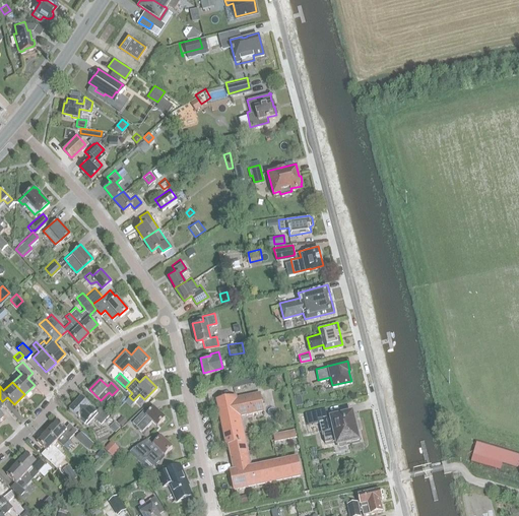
[(261,408),(258,390),(235,395),(235,393),(215,397),(224,442),(226,441),(232,466),(229,467),(233,488),(301,472),(297,453),(249,463),(239,413),(261,408)]
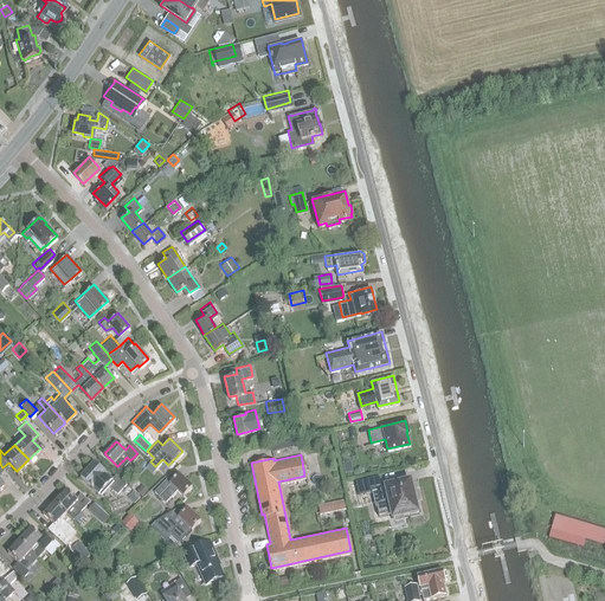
[(111,476),(94,459),(79,475),(97,491),(107,482),(117,492),(127,482),(116,471),(111,476)]
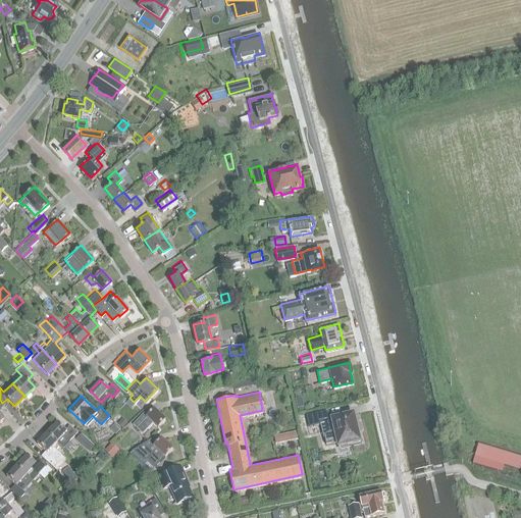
[(163,417),(152,406),(145,414),(141,411),(129,423),(139,432),(150,421),(155,426),(163,417)]
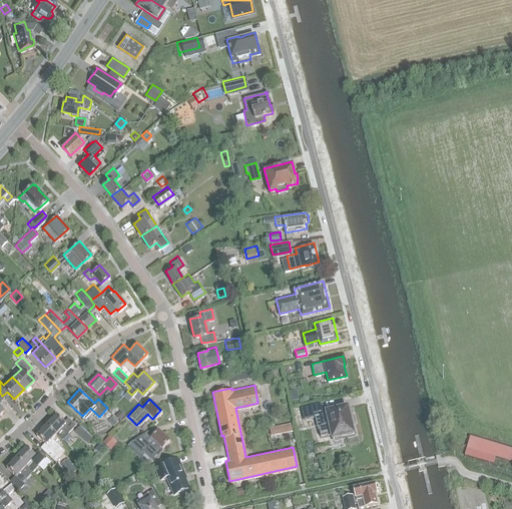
[(301,406),(295,408),(298,417),(296,418),(297,424),(301,423),(300,418),(303,417),(314,415),(317,428),(319,435),(331,432),(333,439),(341,437),(340,434),(352,431),(354,429),(353,424),(351,424),(349,413),(350,412),(348,405),(324,410),(322,401),(301,406)]
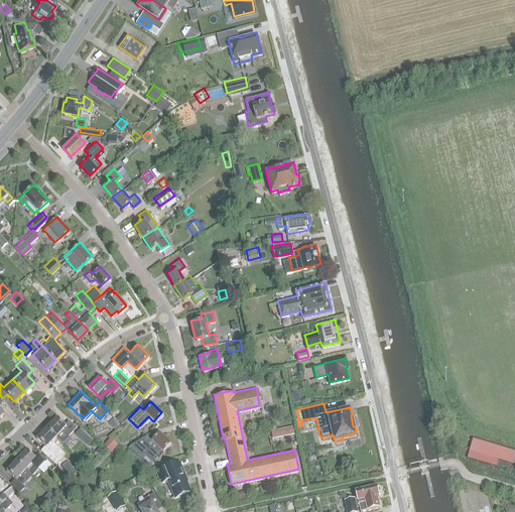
[(120,420),(126,415),(121,410),(116,415),(120,420)]
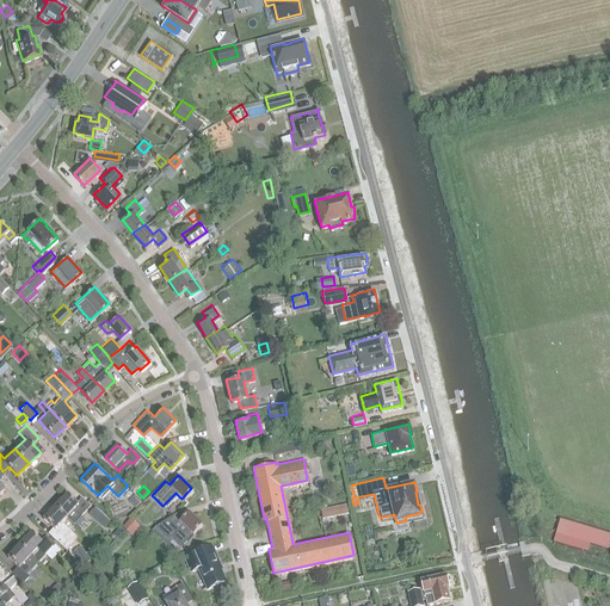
[(54,504),(66,514),(73,520),(90,502),(80,494),(75,499),(66,490),(60,498),(60,496),(54,504)]
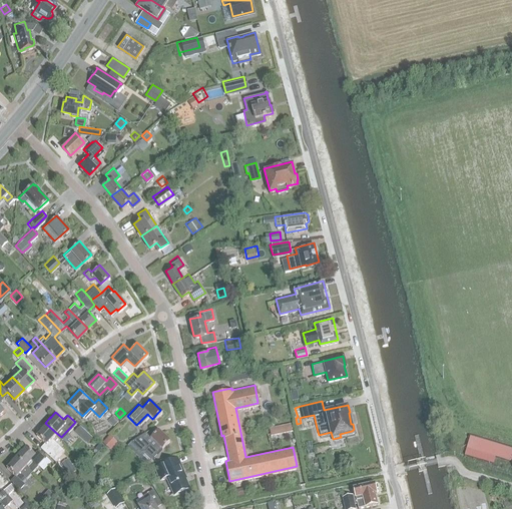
[(112,414),(107,419),(112,425),(117,420),(112,414)]
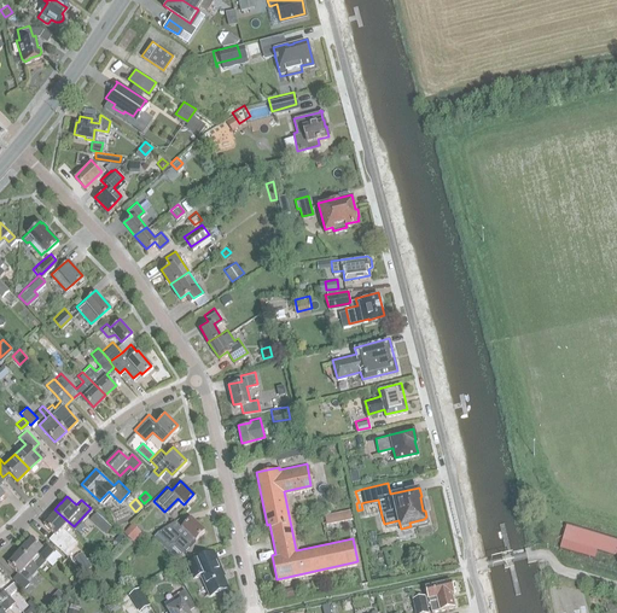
[(326,521),(351,517),(349,507),(324,512),(326,521)]
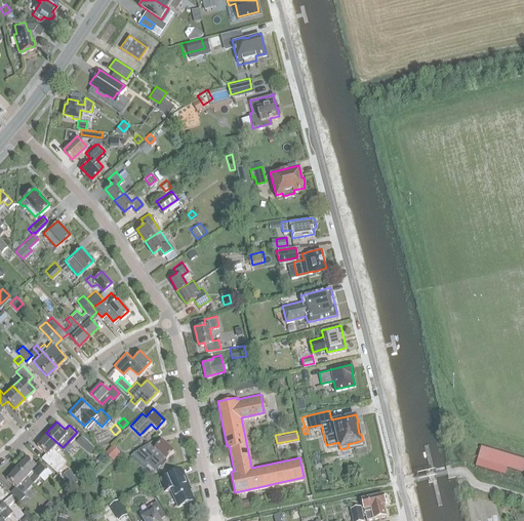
[(56,442),(46,433),(41,438),(37,443),(45,451),(40,455),(55,470),(65,459),(51,447),(56,442)]
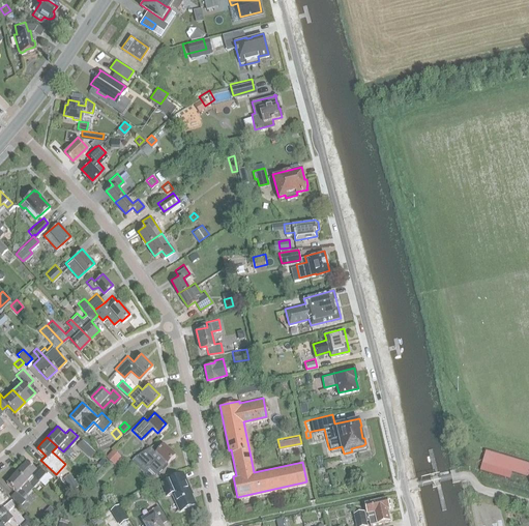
[(77,443),(82,447),(87,441),(82,438),(77,443)]
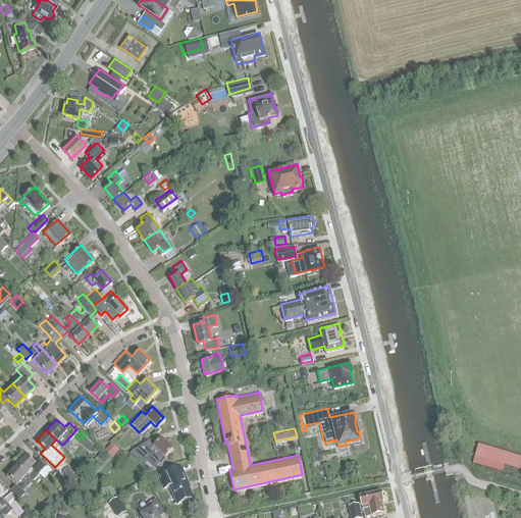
[(147,437),(132,448),(143,457),(147,457),(154,464),(163,455),(171,446),(160,435),(153,444),(147,437)]
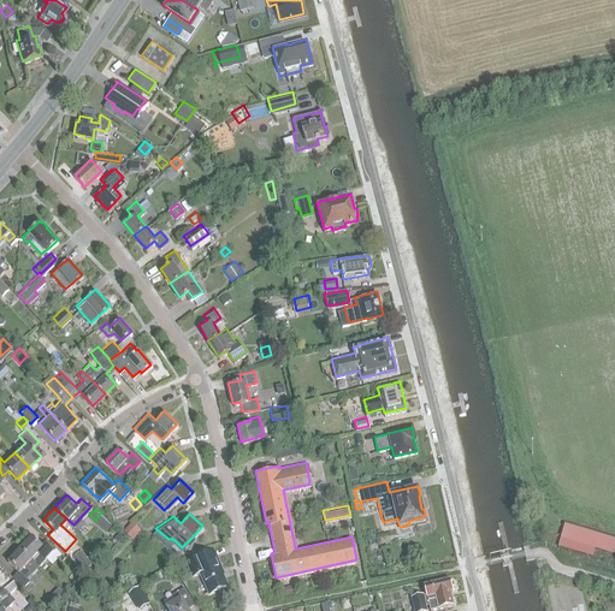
[(140,527),(130,518),(122,528),(131,537),(140,527)]
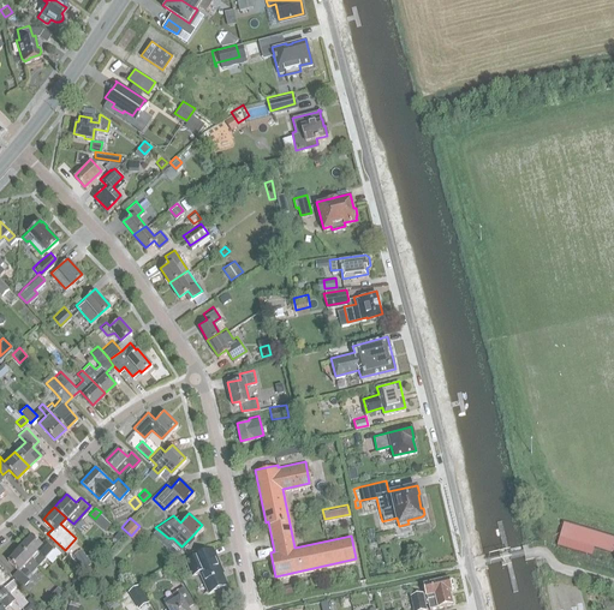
[(613,536),(562,520),(555,542),(590,552),(592,544),(613,550),(613,536)]
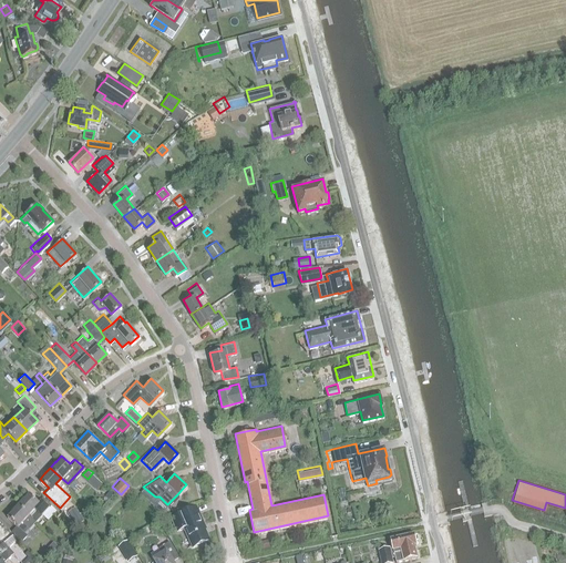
[(22,497),(17,503),(34,519),(41,512),(50,503),(41,495),(37,500),(29,492),(23,498),(22,497)]
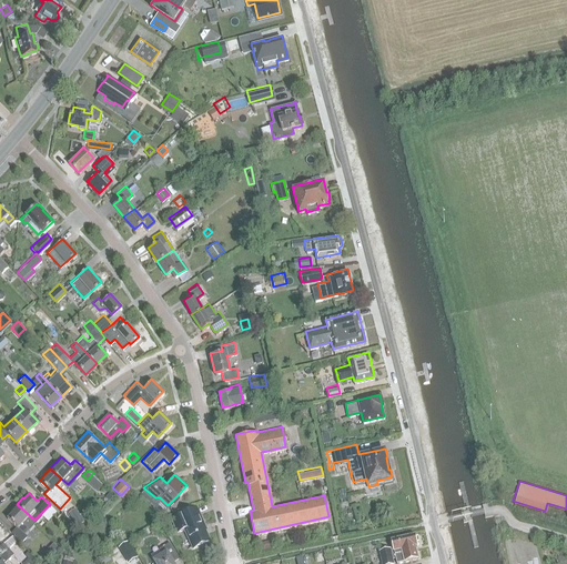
[(463,504),(458,505),(459,510),(461,514),(462,519),(466,517),(471,516),(469,511),(468,507),(467,503),(463,504)]
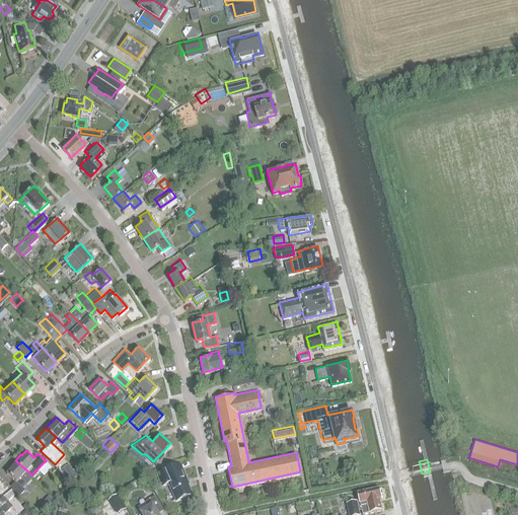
[(11,465),(6,471),(14,479),(10,484),(19,493),(23,488),(21,486),(25,482),(31,474),(15,460),(10,465),(11,465)]
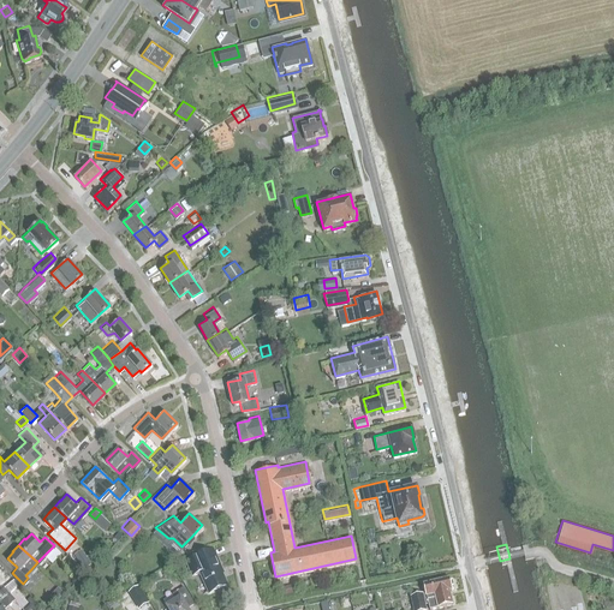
[(220,566),(212,548),(184,560),(190,574),(197,570),(207,591),(226,582),(219,567),(220,566)]
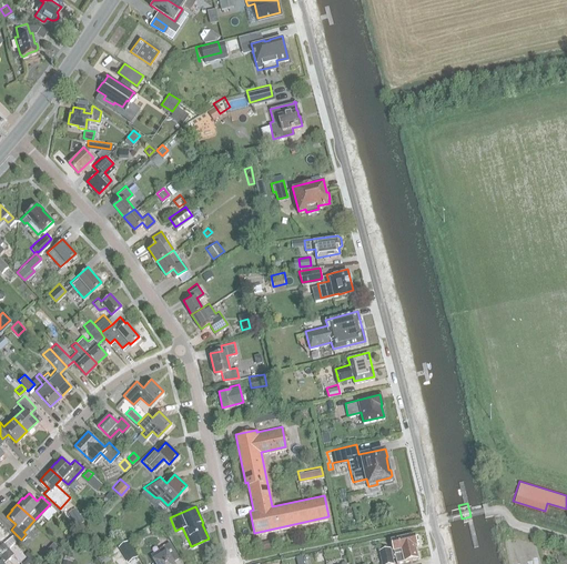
[(82,519),(77,510),(70,514),(77,523),(82,519)]
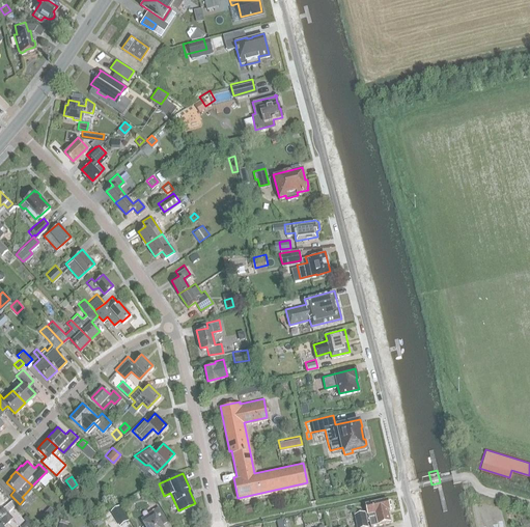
[(0,526),(10,526),(12,526),(6,521),(12,516),(6,509),(15,502),(11,498),(2,505),(1,504),(0,505),(0,526)]
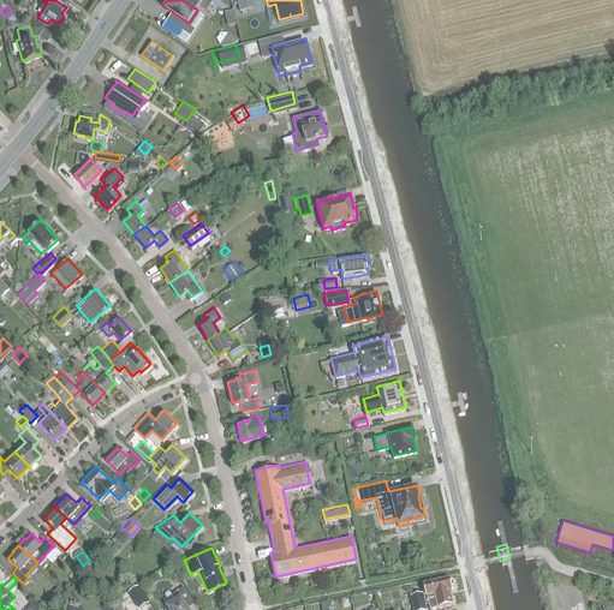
[(451,578),(447,576),(423,582),(424,590),(409,593),(413,609),(424,606),(423,602),(427,600),(428,606),(451,600),(448,587),(449,587),(453,584),(451,578)]
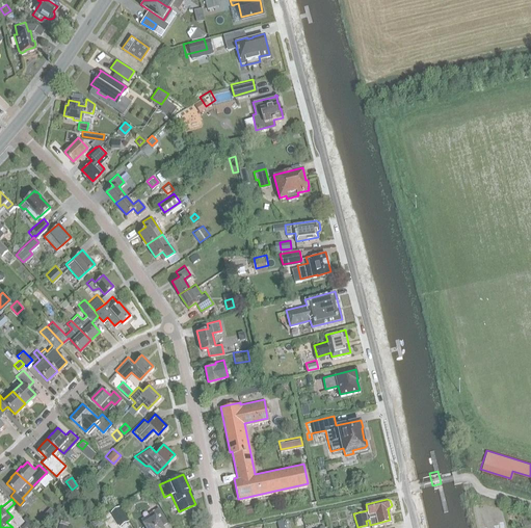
[(165,520),(155,502),(152,504),(155,508),(147,512),(150,518),(142,523),(144,527),(161,527),(159,524),(165,520)]
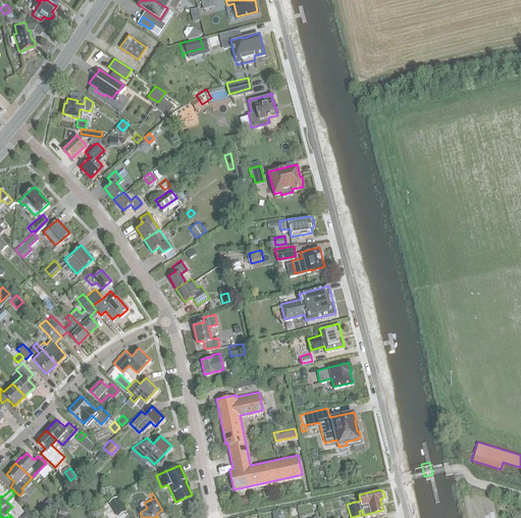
[(251,493),(241,496),(243,501),(252,499),(251,493)]
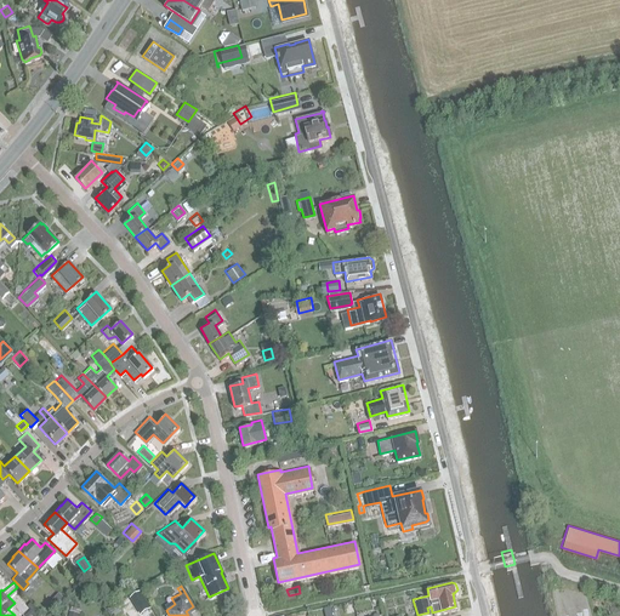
[(79,606),(70,604),(66,615),(77,615),(79,610),(78,610),(79,606)]
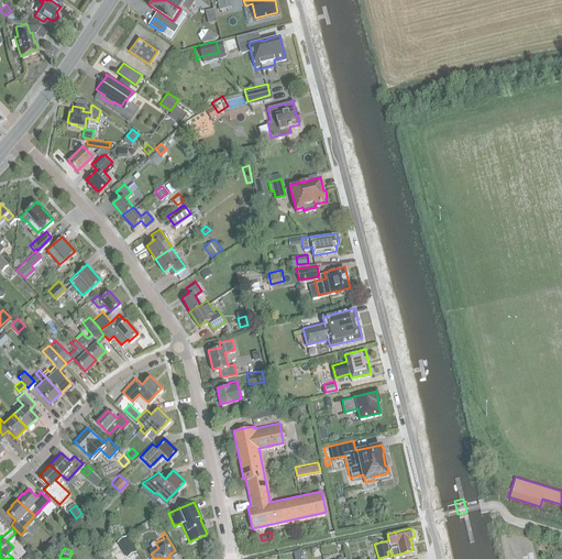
[(537,557),(537,548),(510,549),(510,558),(527,558),(537,557)]
